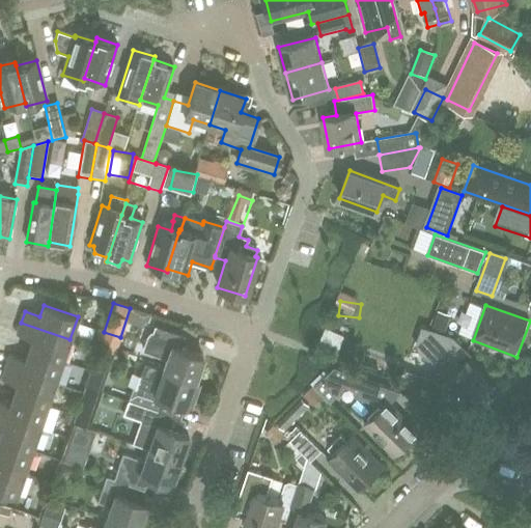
[(32,340),(28,351),(62,362),(70,339),(21,323),(17,335),(32,340)]
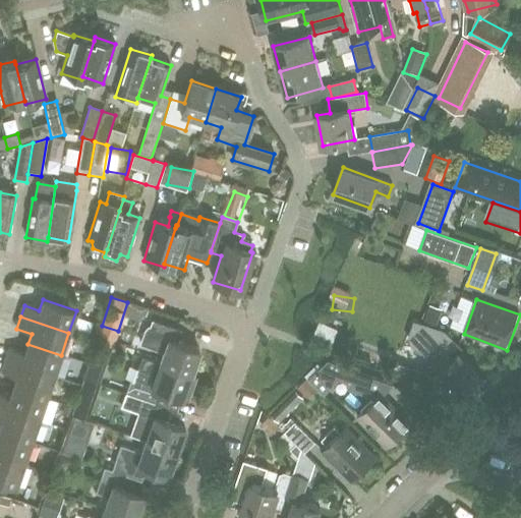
[(152,321),(148,332),(145,331),(140,345),(163,352),(159,364),(190,376),(199,350),(178,343),(182,331),(152,321)]
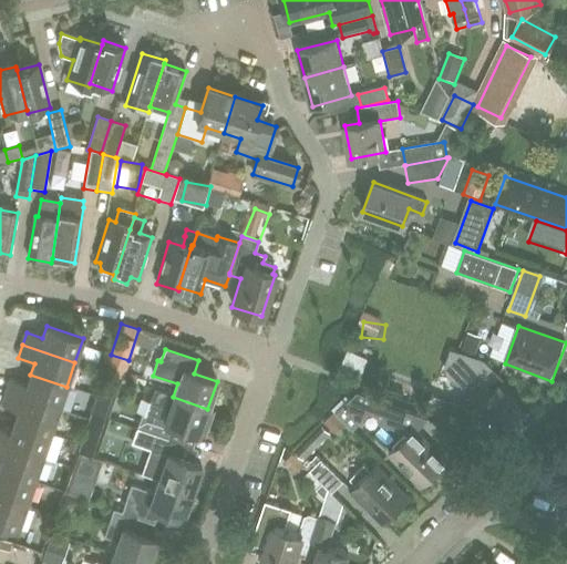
[(457,352),(450,375),(466,380),(463,389),(480,406),(480,404),(506,432),(525,413),(500,388),(505,382),(493,370),(484,361),(457,352)]
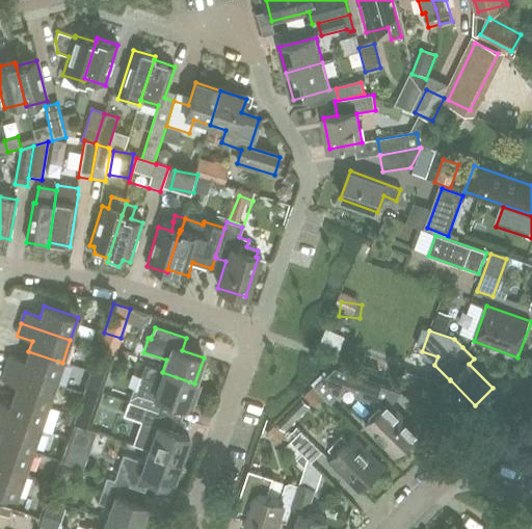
[(344,358),(350,341),(329,332),(322,348),(344,358)]
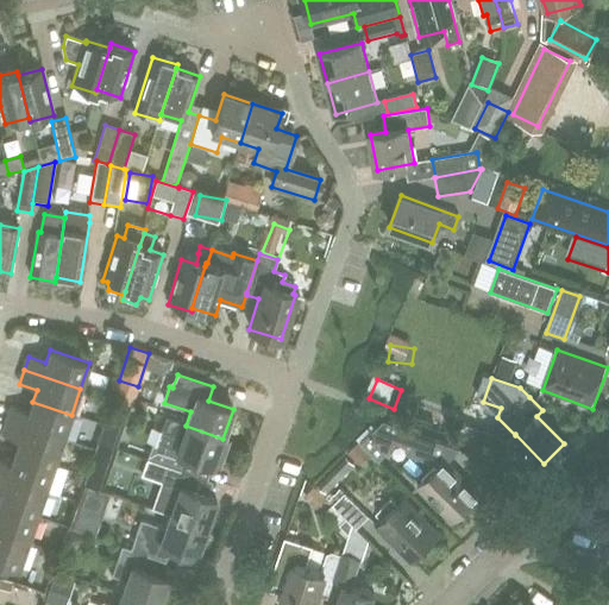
[(11,408),(6,421),(63,440),(71,415),(32,402),(29,414),(11,408)]
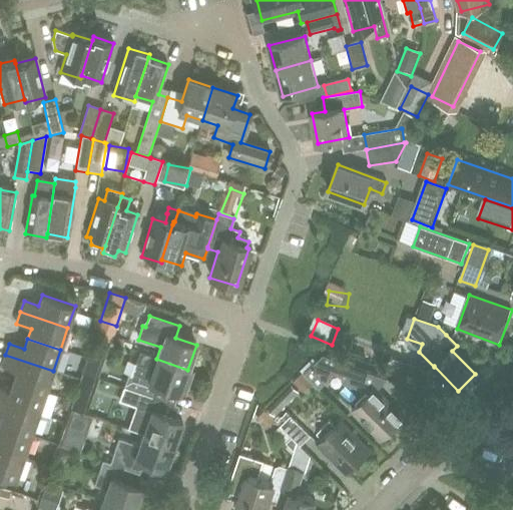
[(16,372),(13,381),(45,393),(53,371),(5,355),(2,367),(16,372)]
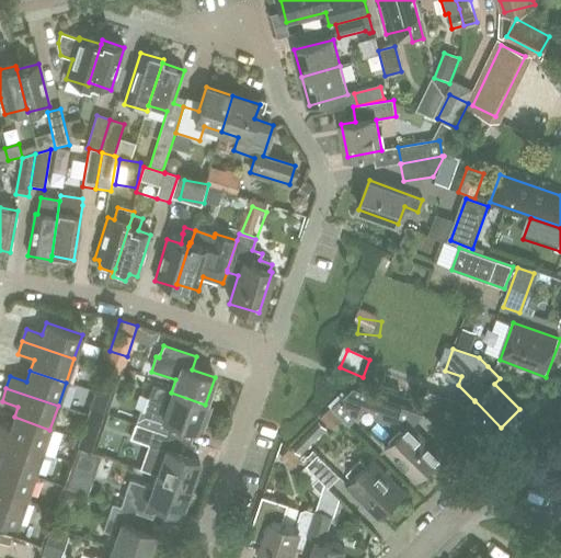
[(354,389),(332,411),(350,428),(366,411),(367,411),(376,414),(398,423),(403,408),(354,389)]
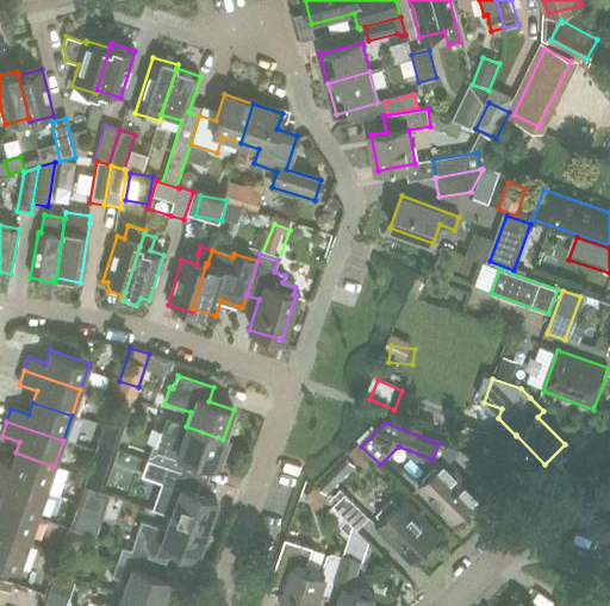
[(147,461),(169,469),(169,468),(182,473),(187,460),(219,470),(230,442),(223,439),(186,426),(181,439),(166,435),(161,450),(153,447),(147,461)]
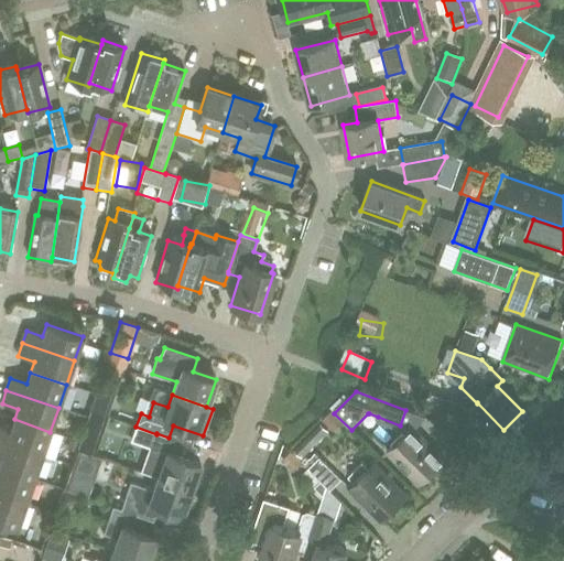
[(430,395),(424,408),(466,424),(472,410),(430,395)]
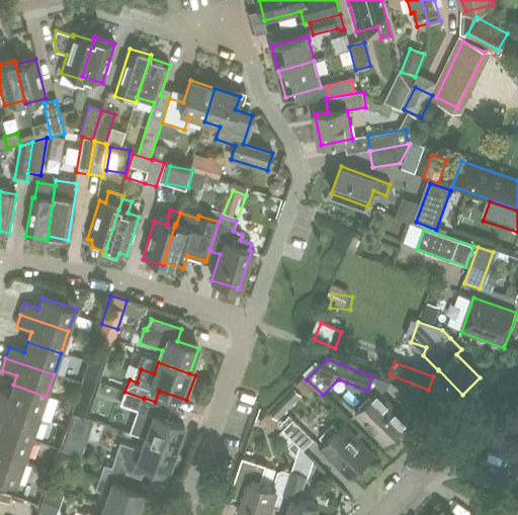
[(46,397),(13,384),(9,395),(0,392),(0,405),(38,418),(46,397)]
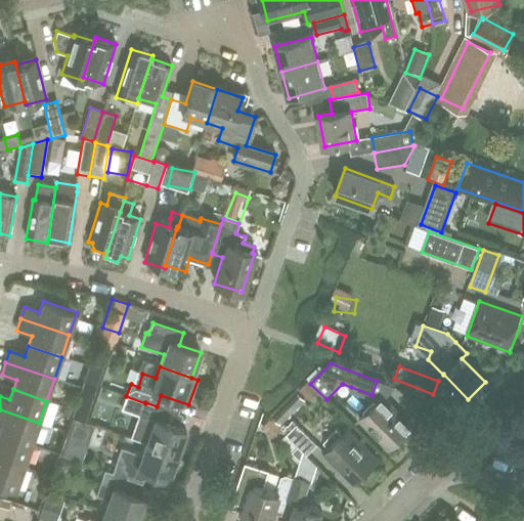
[(168,410),(157,406),(145,402),(145,403),(126,396),(121,411),(138,417),(130,439),(145,444),(177,456),(186,429),(164,422),(168,410)]
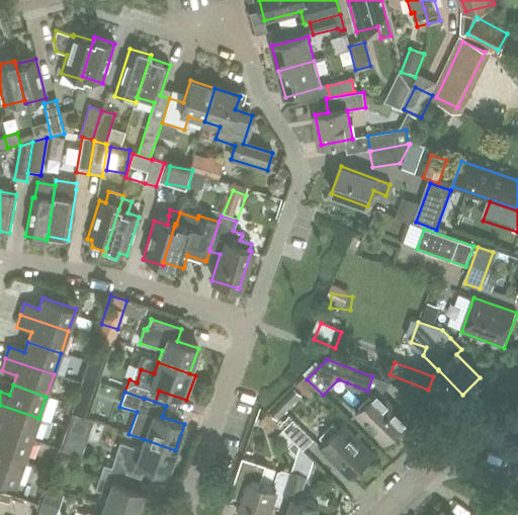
[(372,399),(356,416),(385,445),(408,422),(380,396),(378,393),(372,399)]
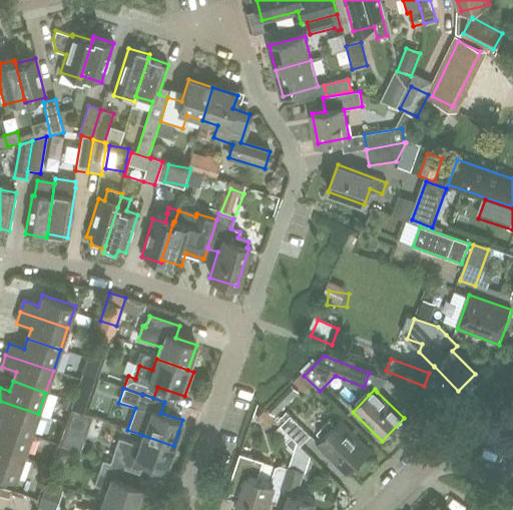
[(0,414),(2,415),(0,419),(0,425),(31,436),(38,414),(0,401),(0,414)]
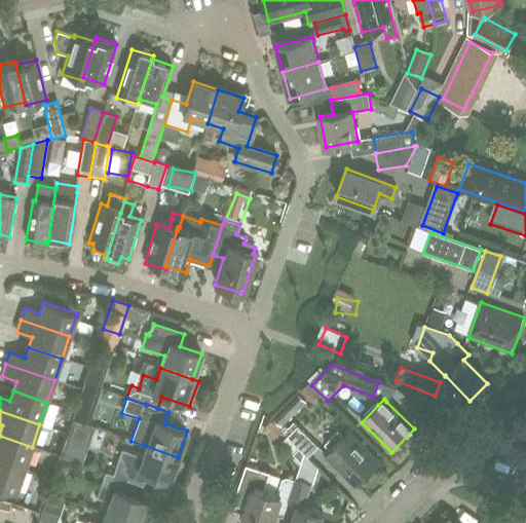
[(308,458),(318,448),(298,427),(288,438),(308,458)]
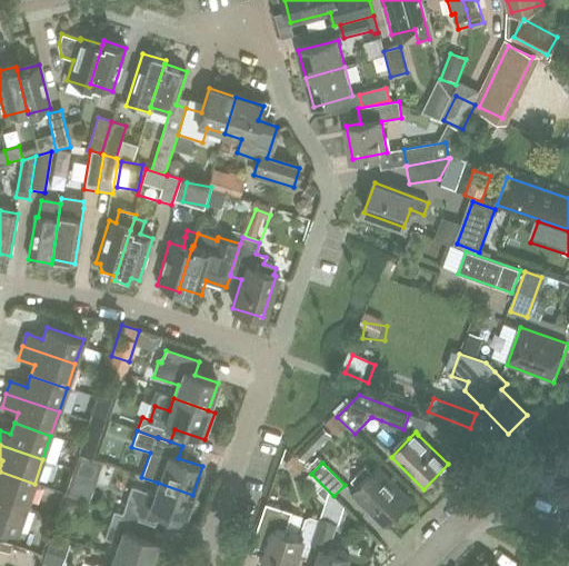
[(352,495),(385,527),(388,523),(393,525),(401,518),(399,513),(410,502),(378,469),(372,475),(366,468),(351,483),(358,489),(352,495)]
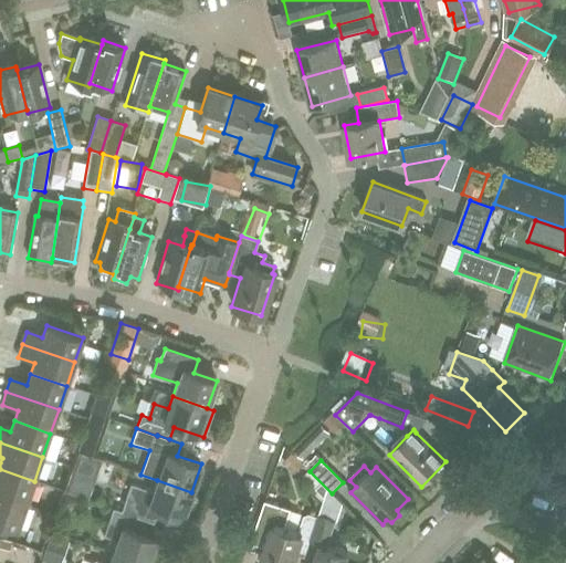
[(0,496),(25,506),(34,481),(0,469),(0,496)]
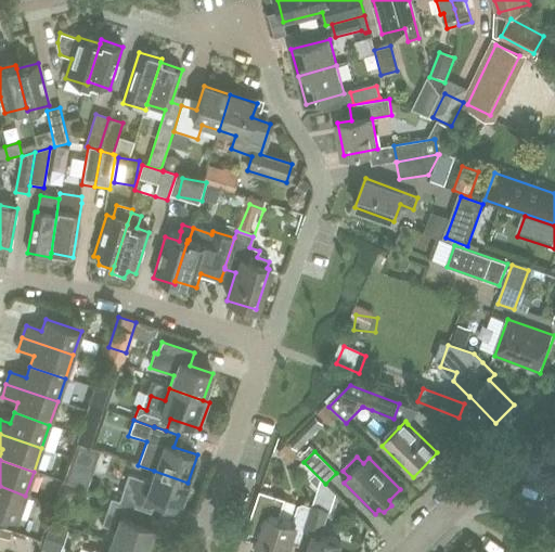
[(91,475),(68,466),(63,483),(86,490),(91,475)]
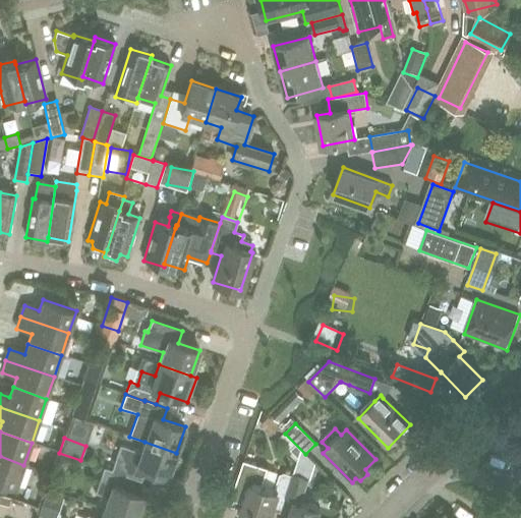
[(167,477),(176,453),(145,442),(140,454),(119,447),(111,471),(127,476),(141,481),(146,470),(167,477)]
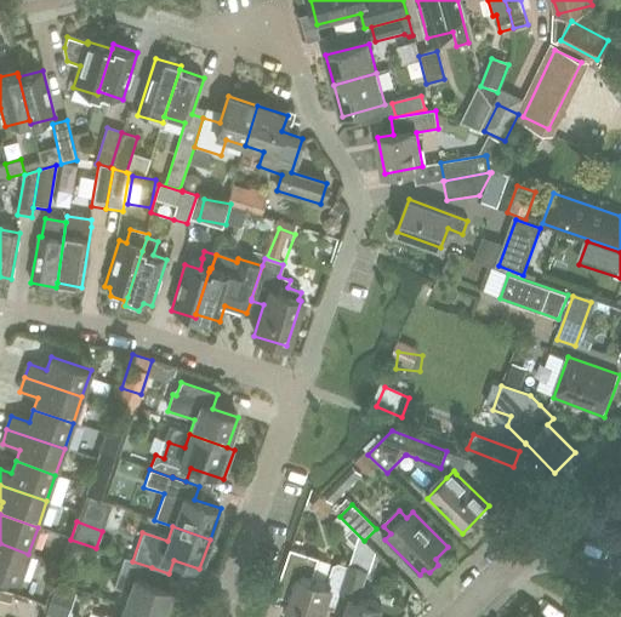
[(0,573),(12,578),(20,581),(28,554),(0,543),(0,573)]
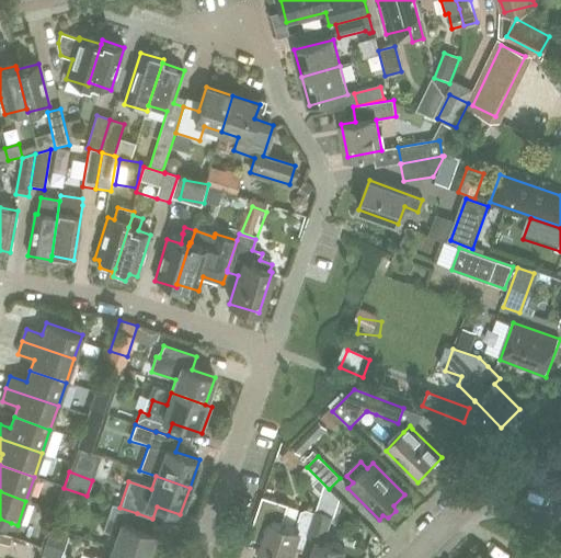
[(289,557),(299,531),(282,525),(288,505),(262,497),(251,527),(266,533),(259,557),(289,557)]
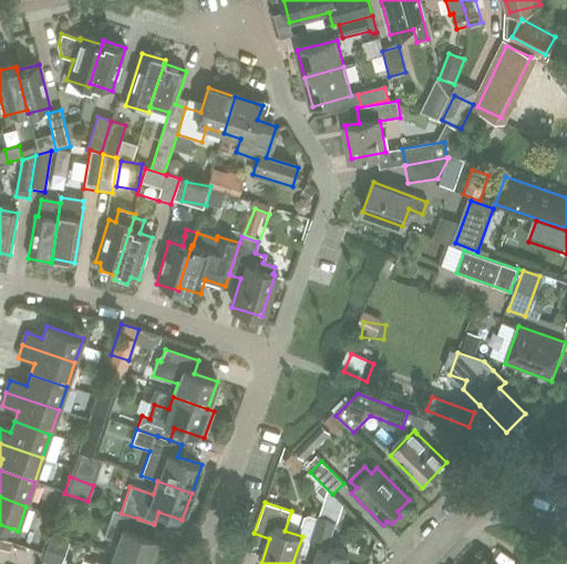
[(117,542),(113,555),(135,563),(147,563),(157,540),(133,532),(138,519),(121,513),(113,510),(103,537),(117,542)]
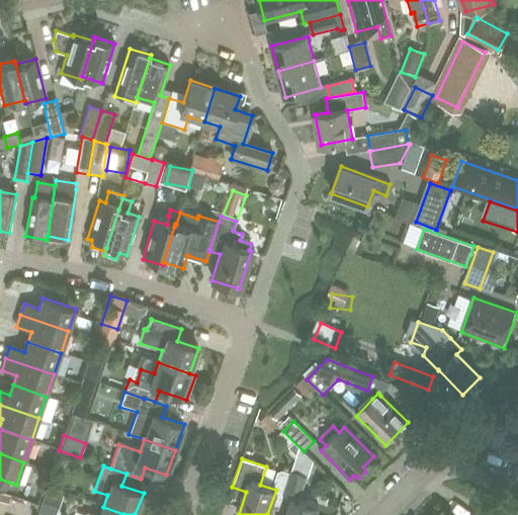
[(314,514),(317,507),(297,500),(305,478),(290,473),(283,496),(292,499),(286,514),(314,514)]
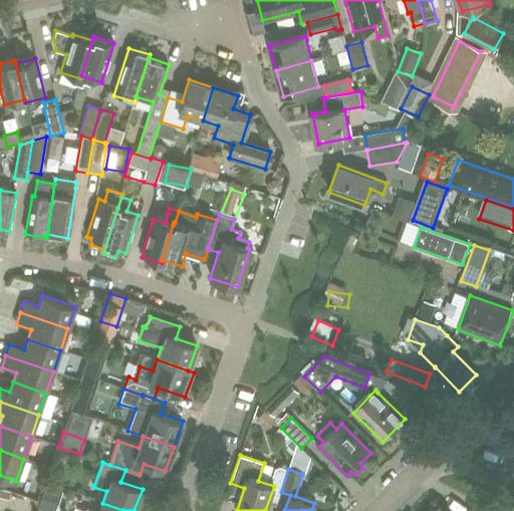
[(10,479),(0,475),(0,488),(1,489),(6,491),(10,479)]
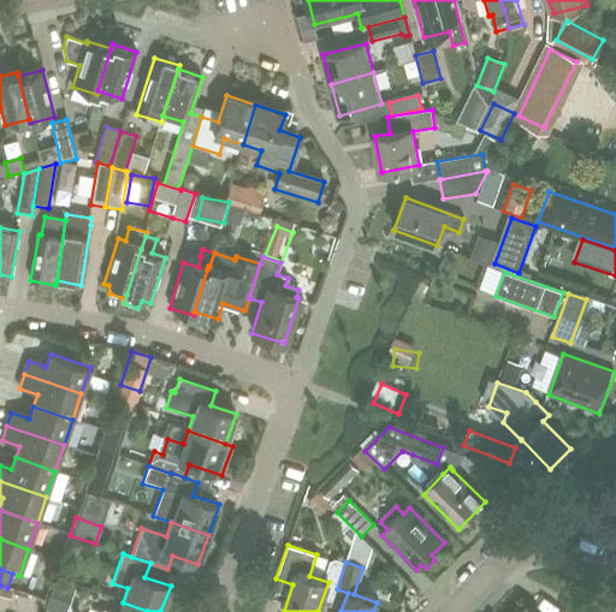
[(25,595),(49,600),(52,584),(29,580),(25,595)]
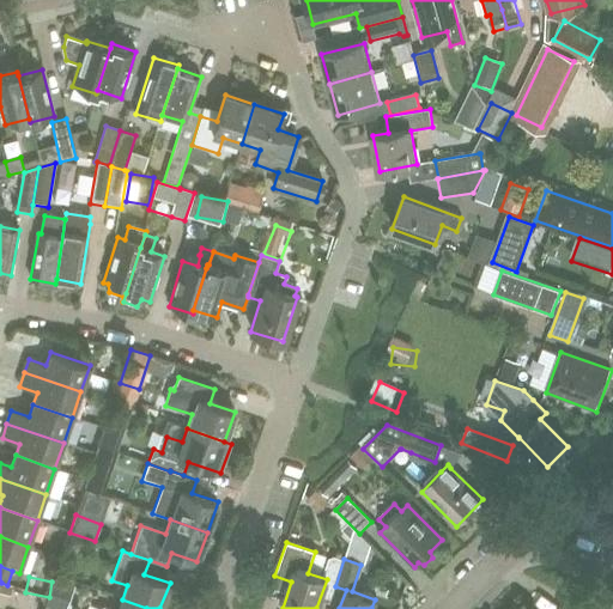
[(0,584),(1,583),(0,582),(0,594),(11,597),(14,589),(0,584)]
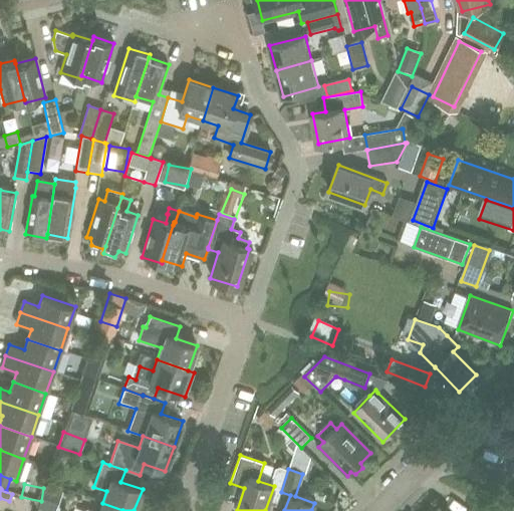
[(55,507),(57,492),(44,491),(42,505),(55,507)]
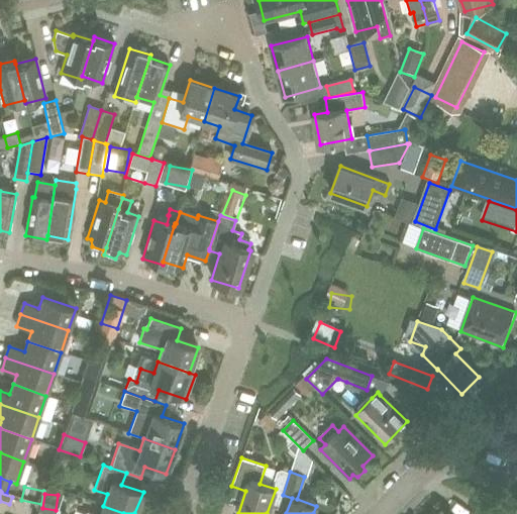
[(496,513),(477,504),(472,513),(446,513),(441,508),(435,513),(496,513)]
